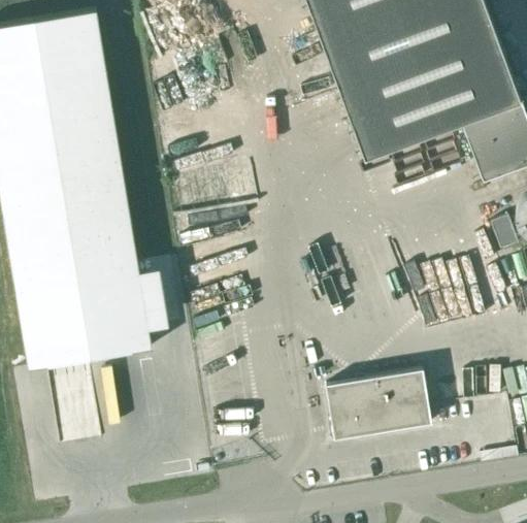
[(306,0),(365,160),(461,124),(483,184),(526,166),(526,118),(521,102),(523,101),(523,100),(521,101),(484,0),(306,0)]
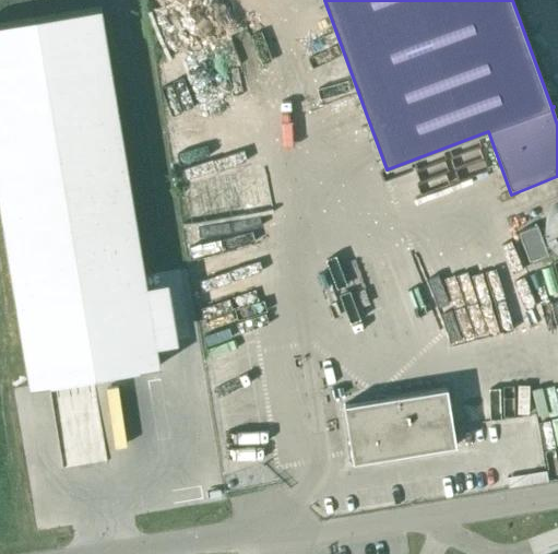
[(102,13),(0,30),(0,200),(32,392),(161,372),(102,13)]
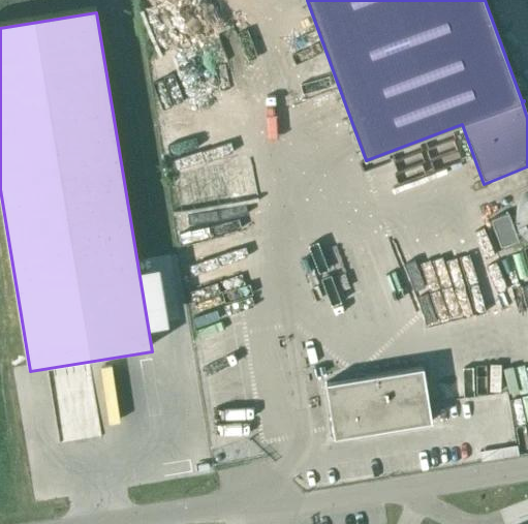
[(527,197),(525,198),(523,201),(521,204),(519,208),(517,212),(517,216),(517,220),(518,224),(520,228),(522,232),(526,236),(527,237),(527,197)]
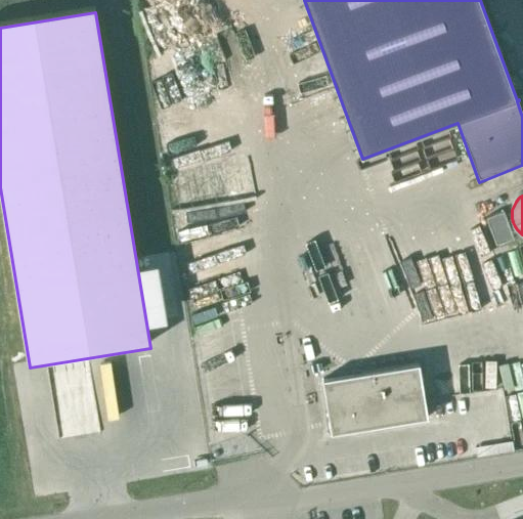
[(515,243),(505,215),(487,221),(496,249),(515,243)]
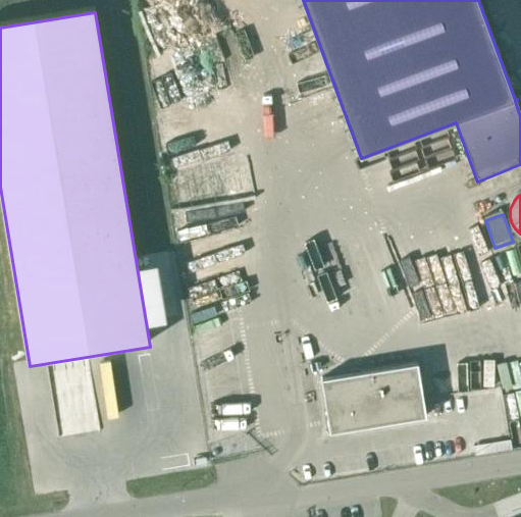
[(361,374),(361,375),(321,382),(330,436),(427,420),(418,366),(397,370),(397,369),(361,374)]
